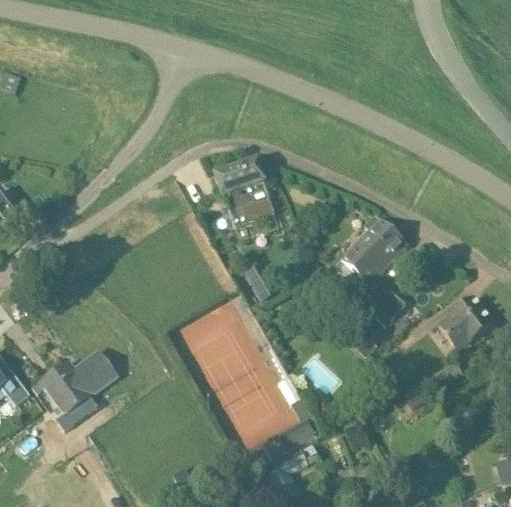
[(224,197),(225,196),(236,227),(276,213),(265,182),(267,182),(259,159),(216,174),(224,197)]
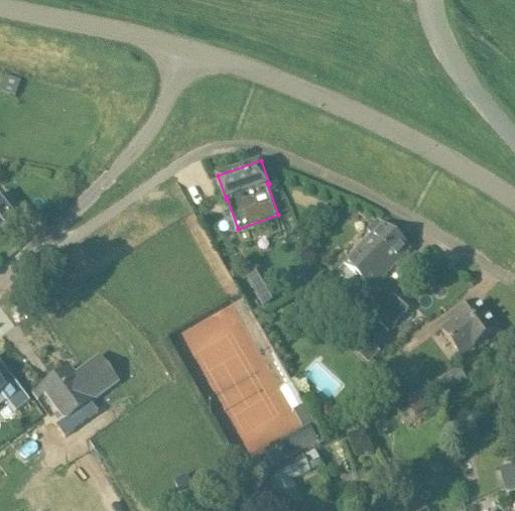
[(0,233),(19,219),(10,209),(12,207),(0,192),(0,190),(0,233)]
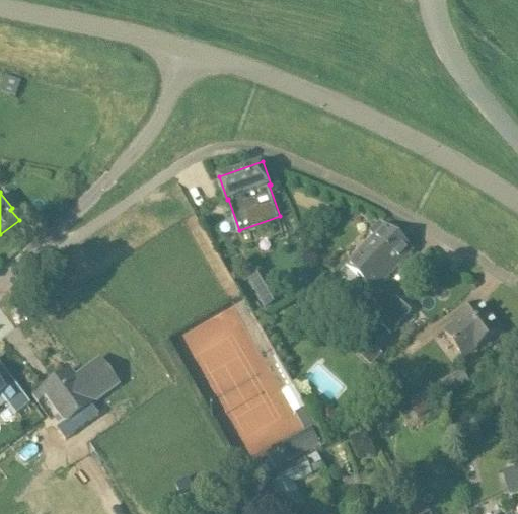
[(414,247),(386,222),(385,223),(382,220),(373,229),(376,232),(351,259),(335,277),(391,331),(413,308),(383,281),(414,247)]
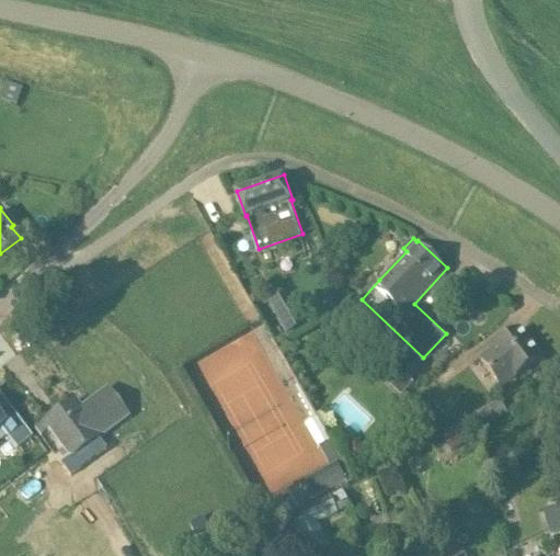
[(285,285),(269,295),(287,327),(304,318),(285,285)]
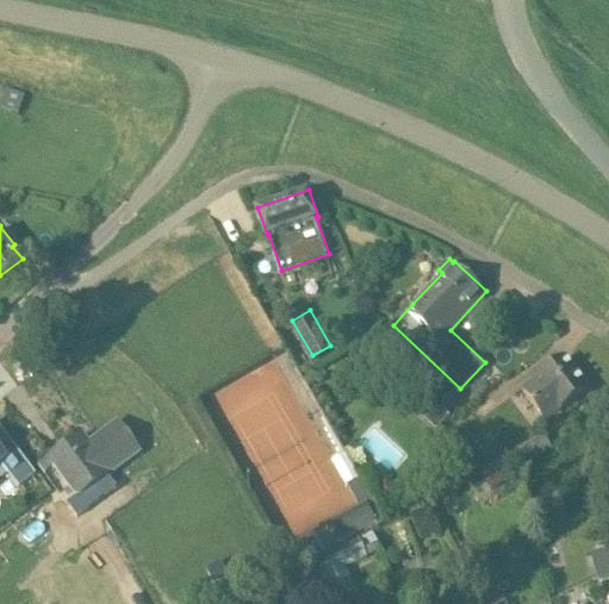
[(566,353),(558,359),(523,384),(546,416),(589,385),(566,353)]
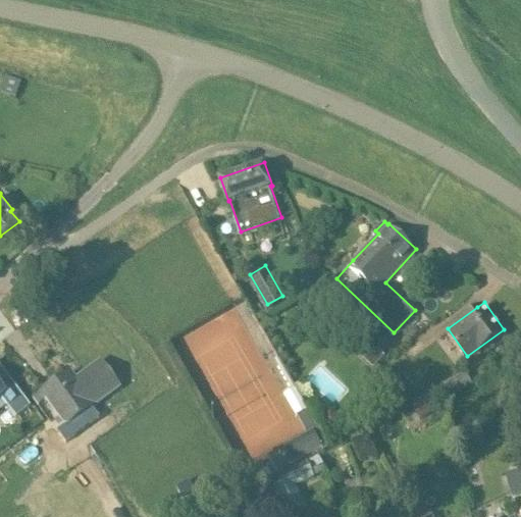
[(375,344),(364,356),(373,364),(384,352),(375,344)]
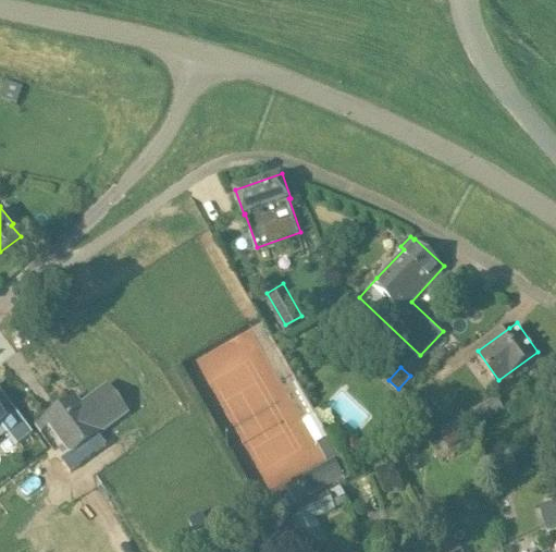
[(37,421),(42,428),(49,422),(71,452),(73,450),(82,462),(108,442),(99,431),(130,409),(109,381),(83,401),(76,392),(37,421)]
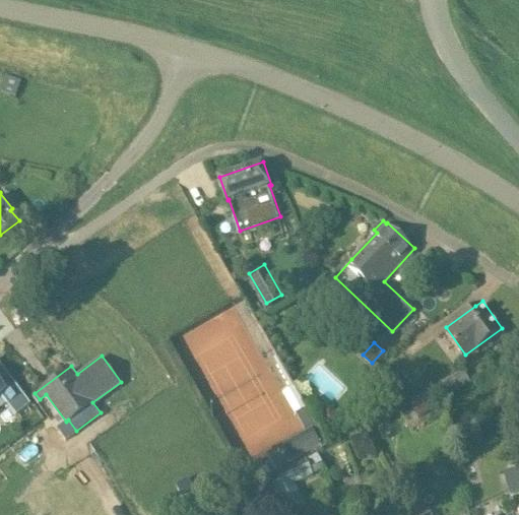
[(464,366),(436,382),(443,394),(471,378),(464,366)]
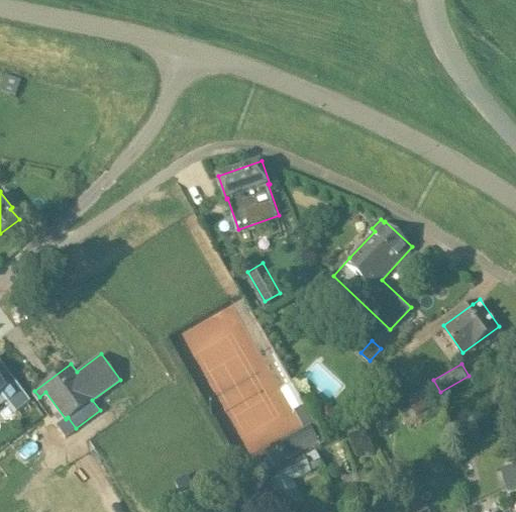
[(0,391),(2,390),(17,409),(30,399),(9,371),(0,378),(0,377),(0,391)]
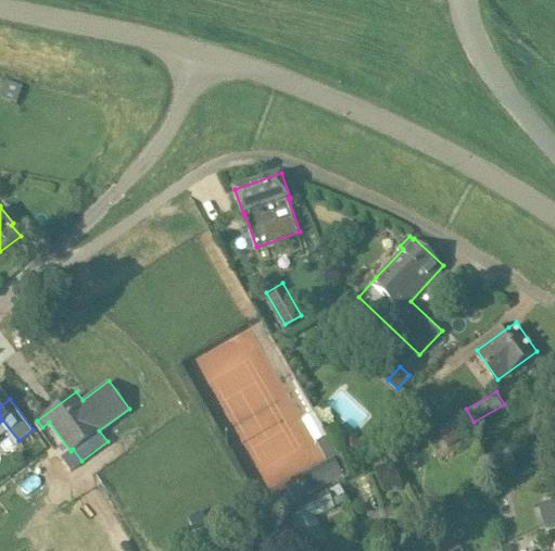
[(335,455),(298,475),(307,493),(344,474),(335,455)]
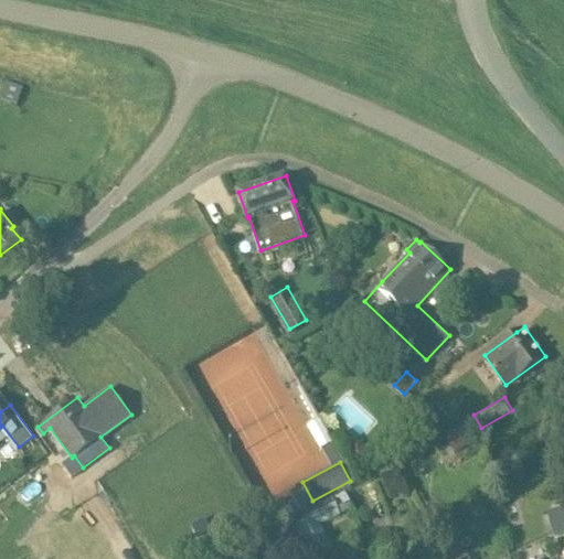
[(332,494),(293,513),(310,552),(331,544),(321,523),(341,513),(332,494)]
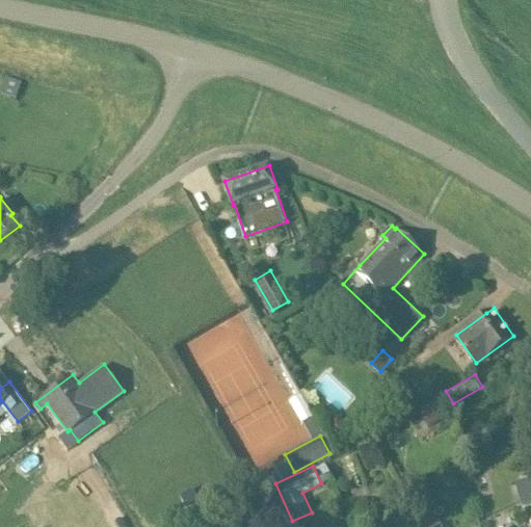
[(274,471),(262,478),(267,485),(280,479),(274,471)]
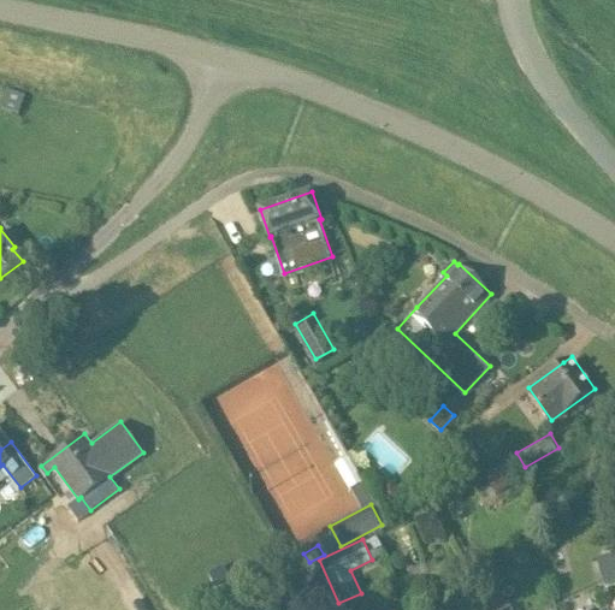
[(614,548),(597,551),(605,579),(614,575),(614,548)]
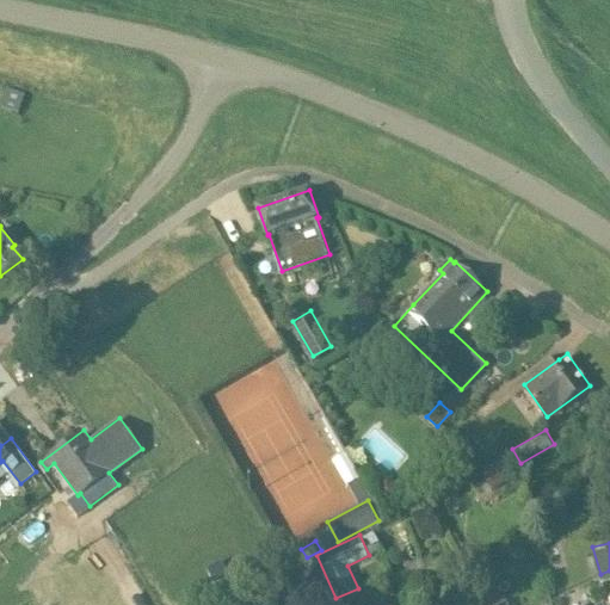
[(458,554),(447,560),(455,578),(467,572),(458,554)]
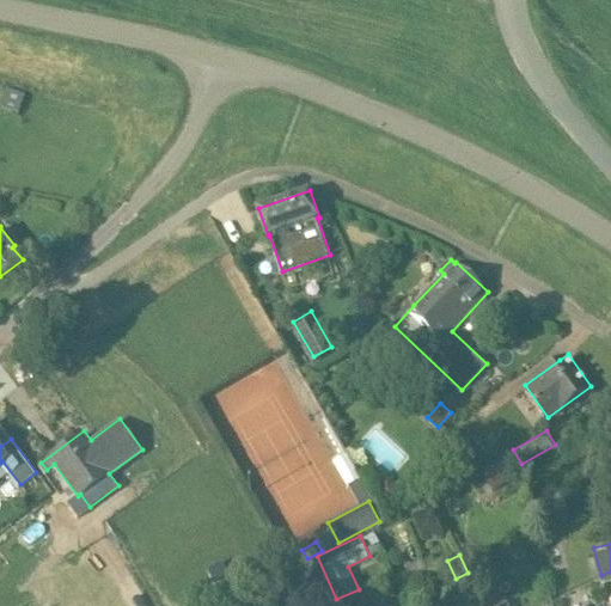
[(221,559),(207,567),(213,579),(227,570),(221,559)]
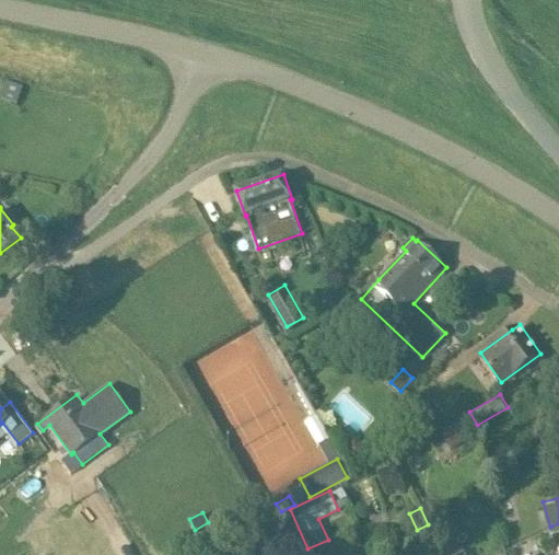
[(298,533),(283,540),(290,554),(303,547),(298,533)]
